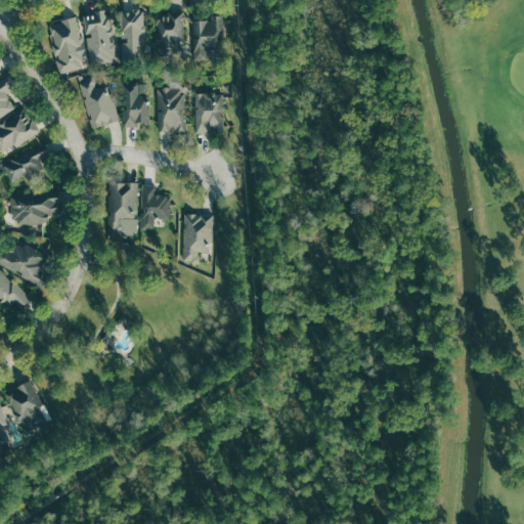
[(82,12),(107,8),(117,60),(91,66),(82,12)]
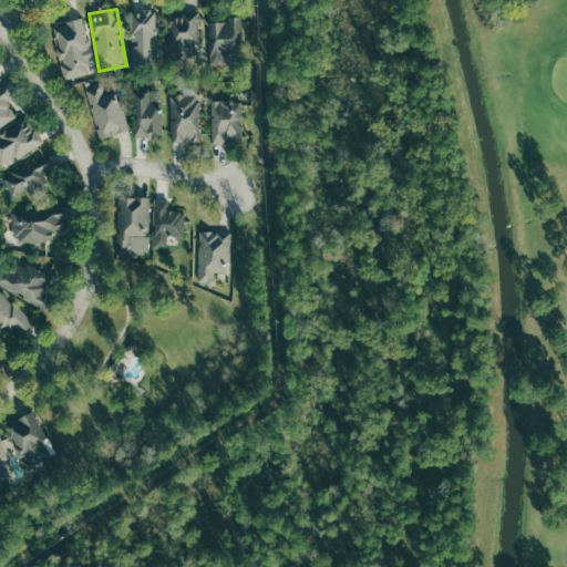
[(131,9),(155,9),(156,69),(131,70),(131,9)]
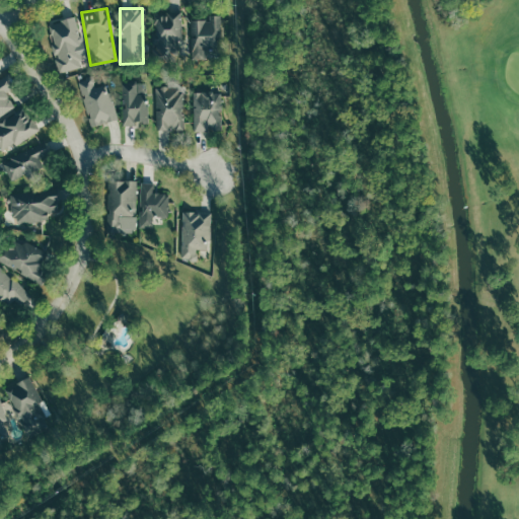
[(152,11),(181,11),(181,39),(175,61),(153,62),(152,11)]
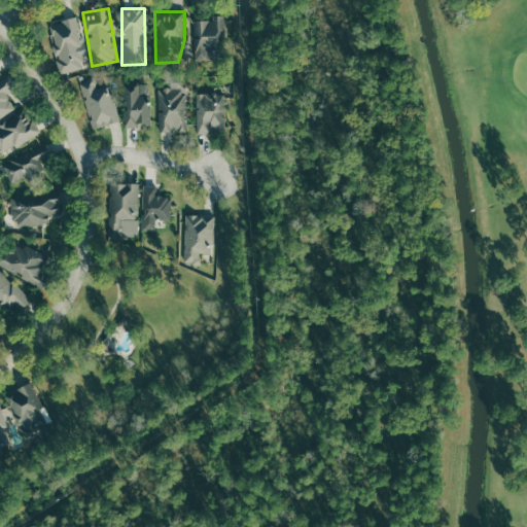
[(75,14),(82,43),(81,67),(60,73),(46,23),(75,14)]
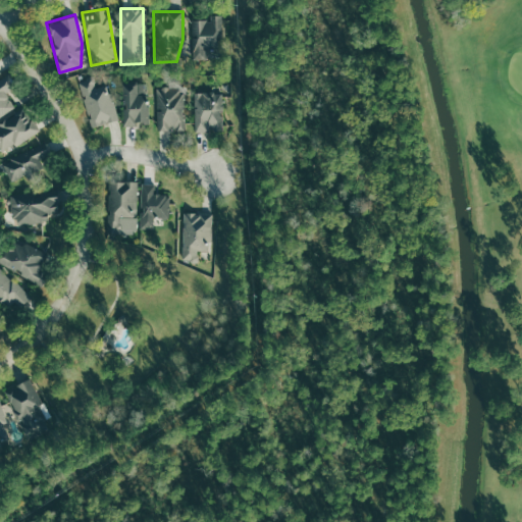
[(193,58),(192,15),(221,14),(222,38),(206,58),(193,58)]
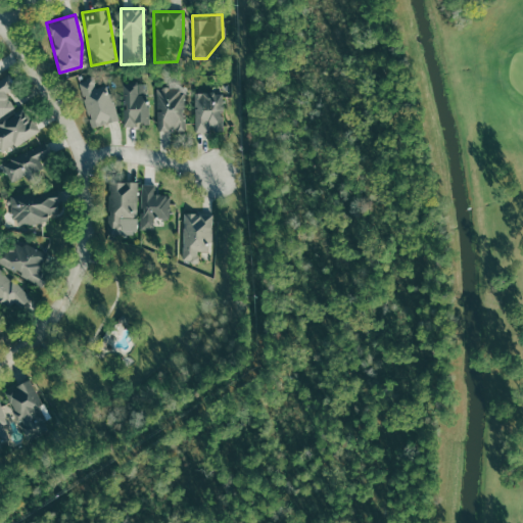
[(0,78),(9,73),(17,85),(6,92),(16,106),(0,116),(0,78)]
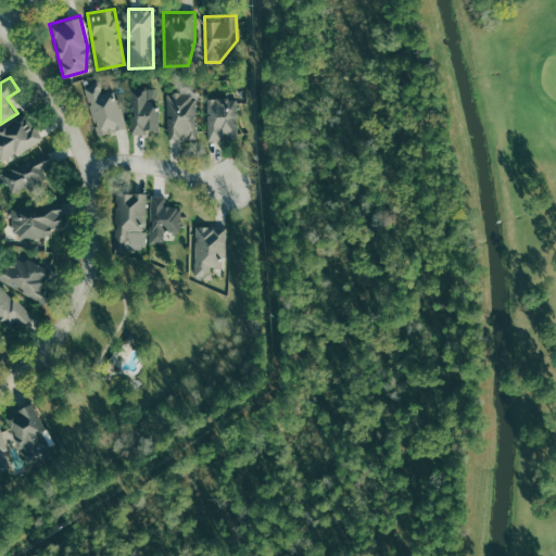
[(83,87),(98,136),(127,127),(116,88),(101,92),(98,83),(83,87)]
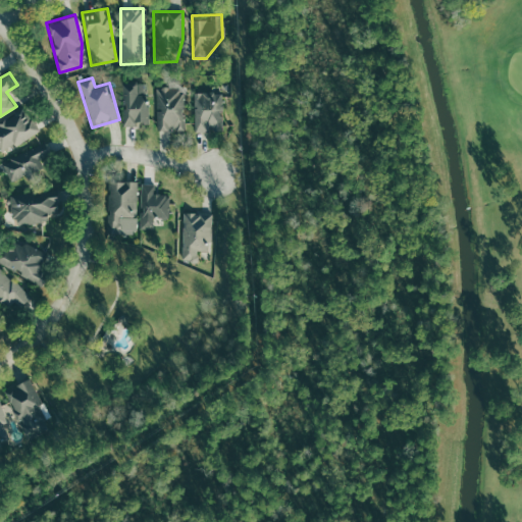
[(122,125),(121,82),(138,82),(147,94),(148,124),(122,125)]
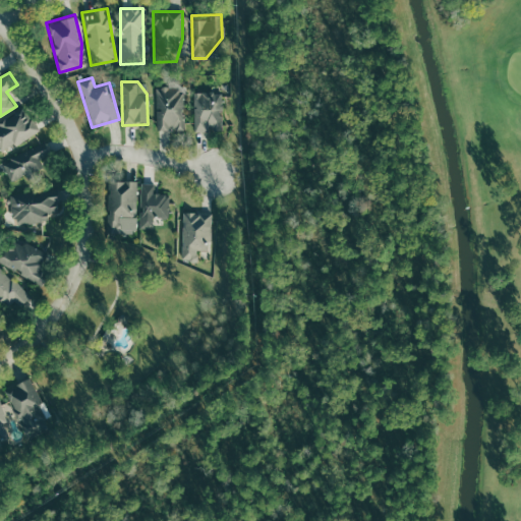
[(155,88),(183,87),(184,129),(157,130),(155,88)]
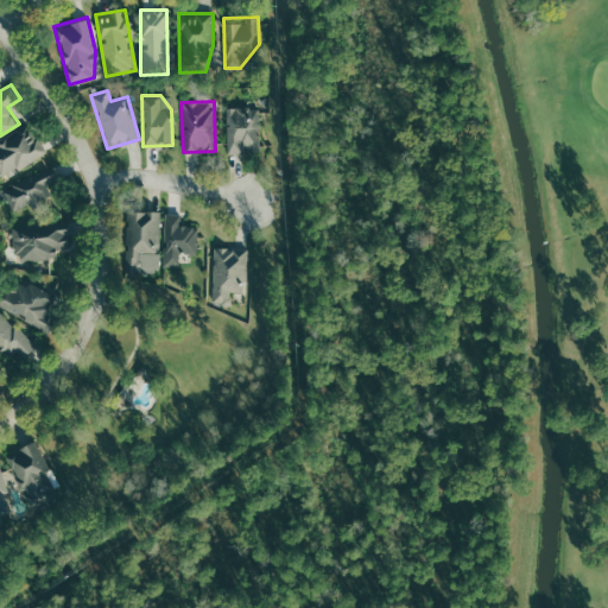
[(226,108),(258,107),(259,152),(227,153),(226,108)]
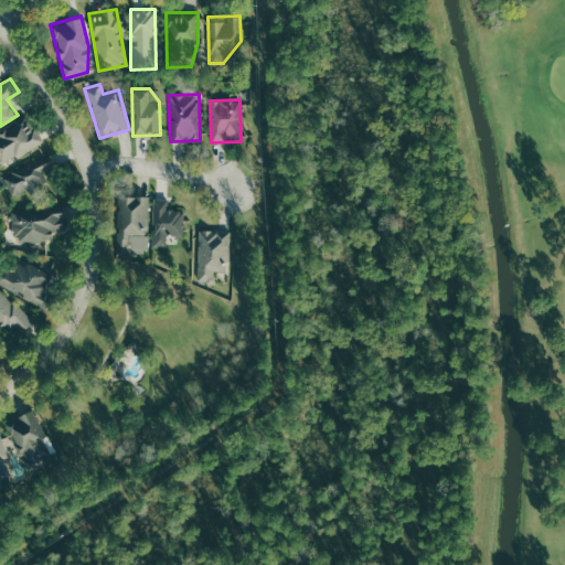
[(0,130),(24,115),(42,140),(0,168),(0,130)]
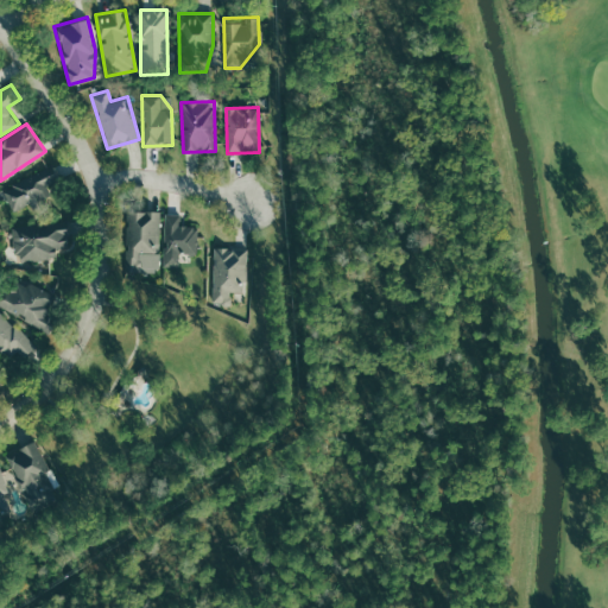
[(2,188),(51,165),(58,179),(48,184),(55,201),(32,211),(29,203),(13,210),(2,188)]
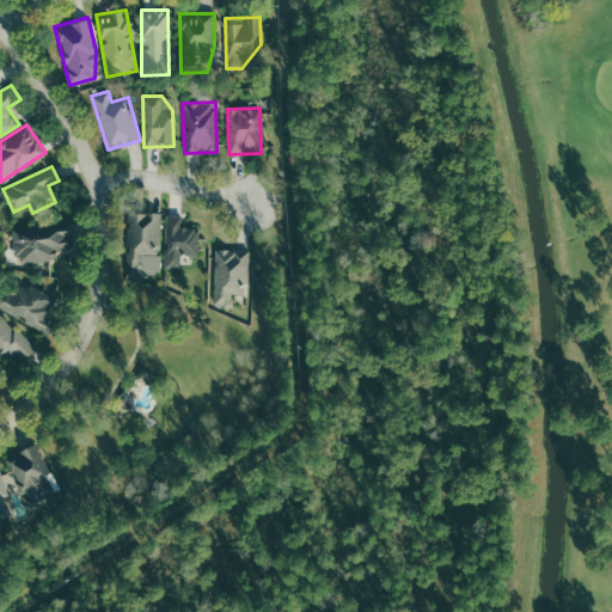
[(126,210),(123,273),(159,274),(160,212),(126,210)]
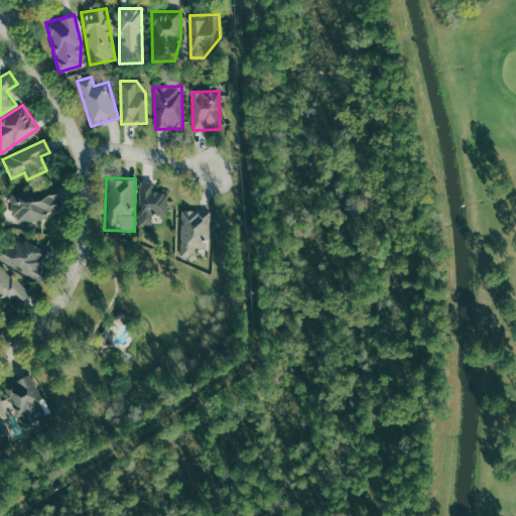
[(139,179),(138,225),(150,225),(150,216),(166,216),(167,190),(153,190),(153,179),(139,179)]
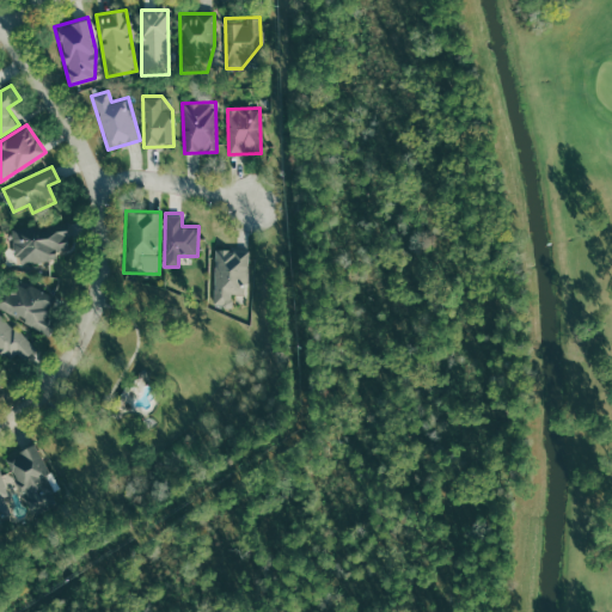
[(11,228),(14,256),(22,263),(50,261),(71,240),(68,221),(11,228)]
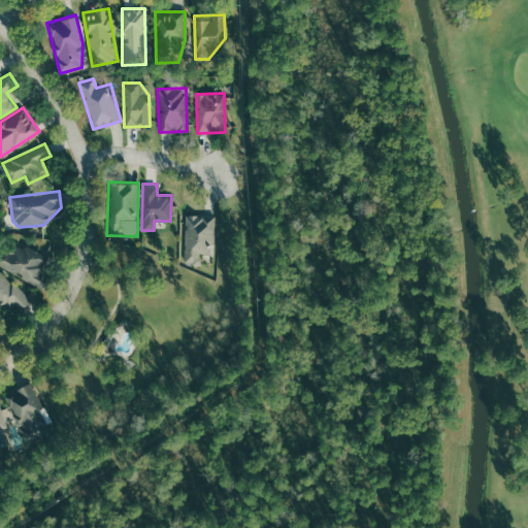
[(184,213),(183,263),(199,263),(200,253),(212,253),(213,215),(184,213)]
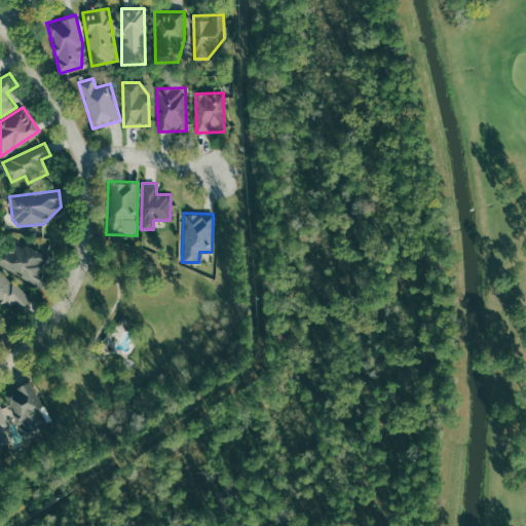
[(0,266),(0,252),(8,235),(47,255),(39,270),(48,275),(42,288),(0,266)]
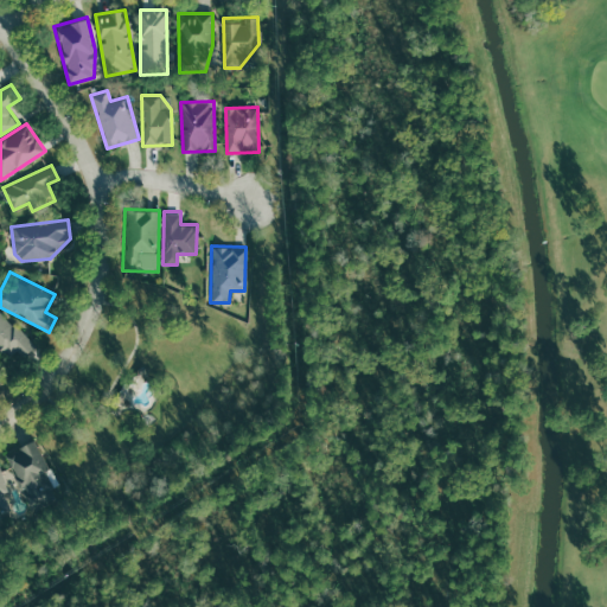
[(0,317),(16,323),(37,345),(25,356),(0,355),(0,317)]
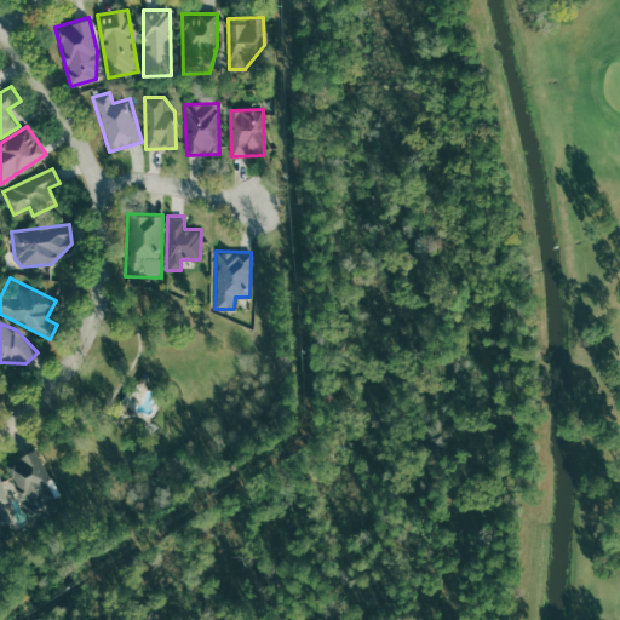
[(4,464),(32,520),(55,509),(51,478),(35,448),(4,464)]
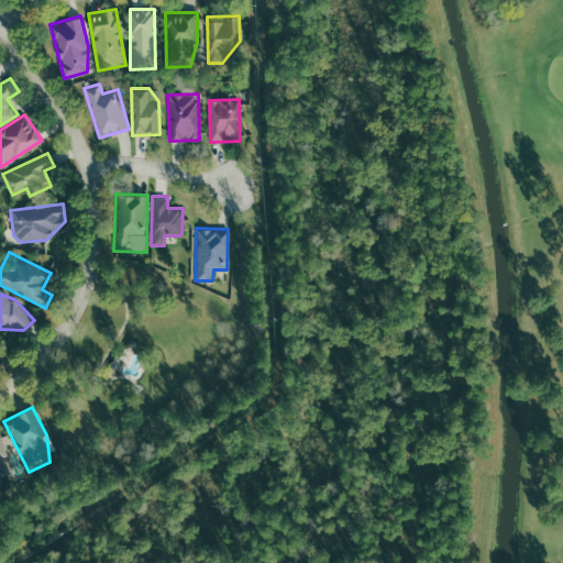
[(0,476),(1,477),(9,474),(9,450),(0,428),(0,476)]
